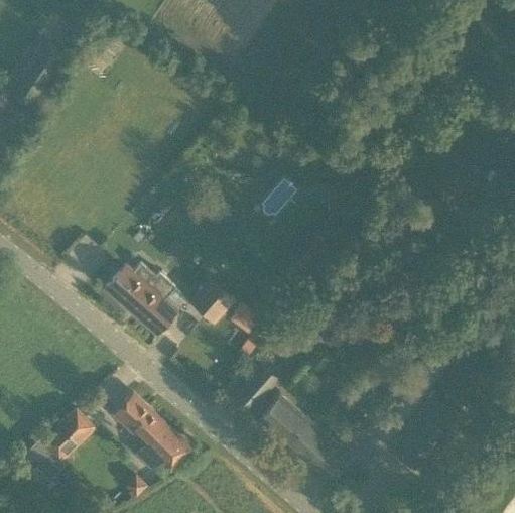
[(156,334),(170,318),(177,309),(165,299),(175,288),(160,274),(156,277),(141,264),(134,272),(127,265),(123,270),(119,274),(106,289),(156,334)]
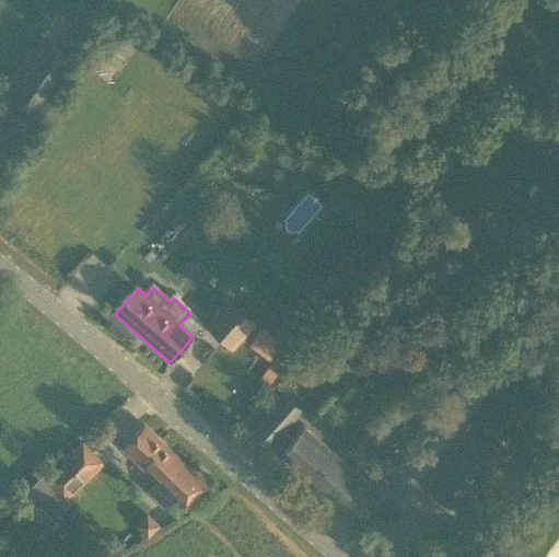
[(256,324),(231,301),(206,328),(231,351),(256,324)]
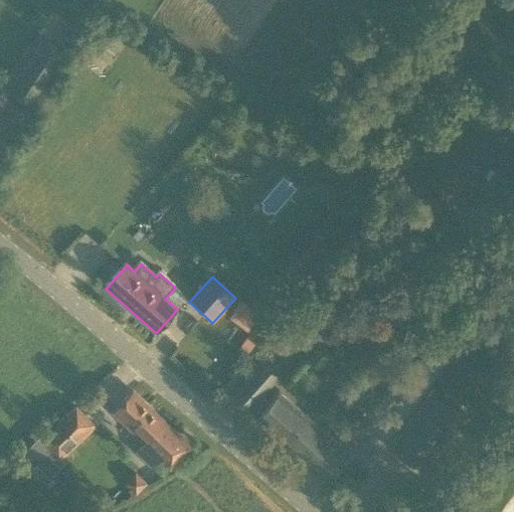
[(247,333),(261,315),(243,302),(230,320),(247,333)]
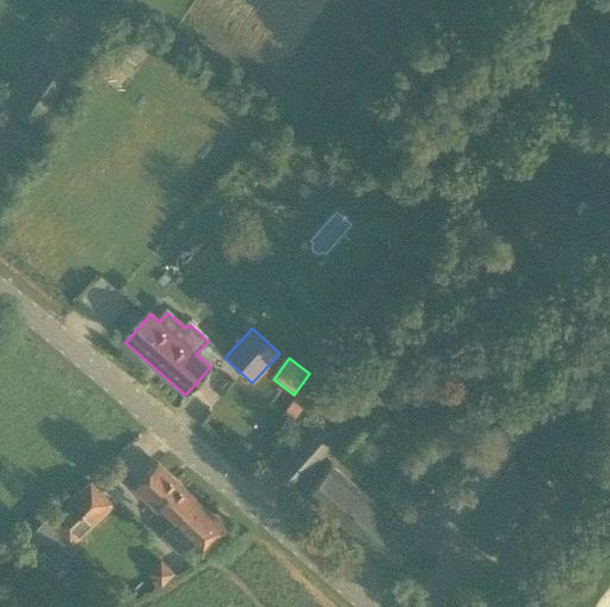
[(296,394),(283,415),(296,423),(310,402),(296,394)]
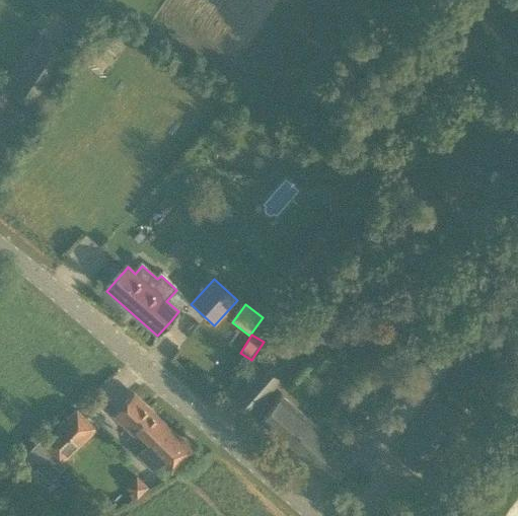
[(329,486),(343,470),(353,459),(282,396),(268,411),(262,404),(281,382),(265,366),(256,374),(233,401),(250,416),(250,415),(259,422),(259,423),(329,486)]
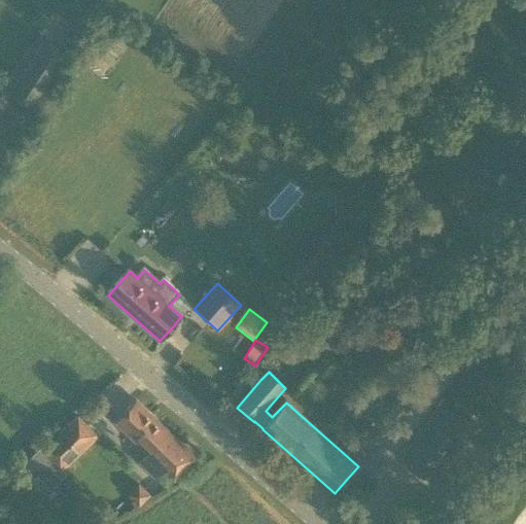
[(117,422),(148,453),(138,464),(155,483),(167,472),(176,481),(195,461),(135,403),(120,418),(117,422)]
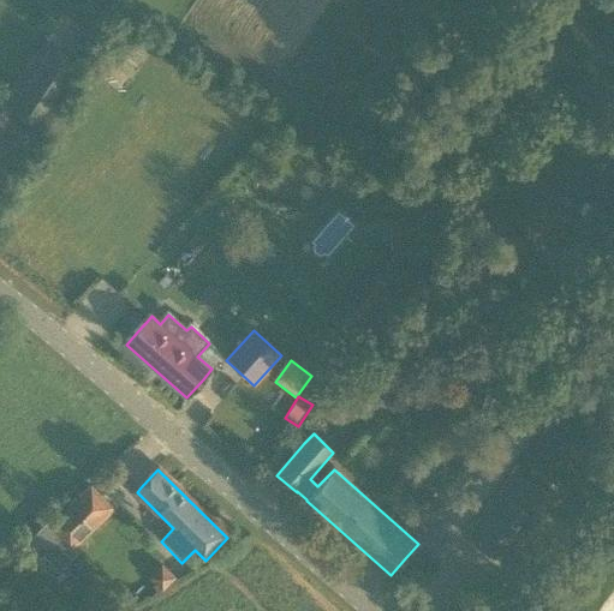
[(53,519),(27,546),(40,561),(43,557),(60,541),(70,551),(71,551),(72,552),(114,511),(91,489),(57,522),(53,519)]
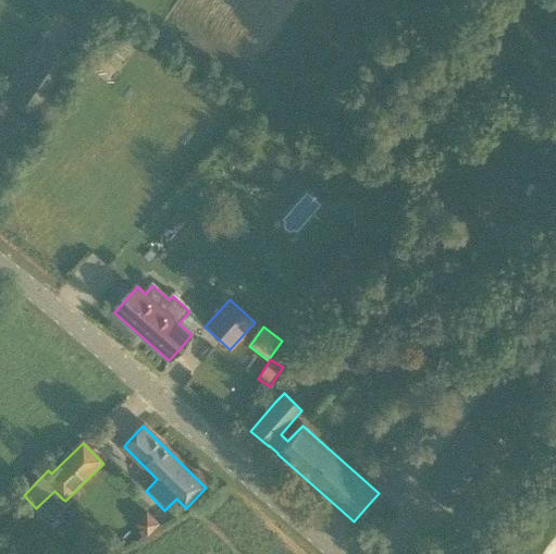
[(144,537),(157,528),(150,516),(136,525),(144,537)]
